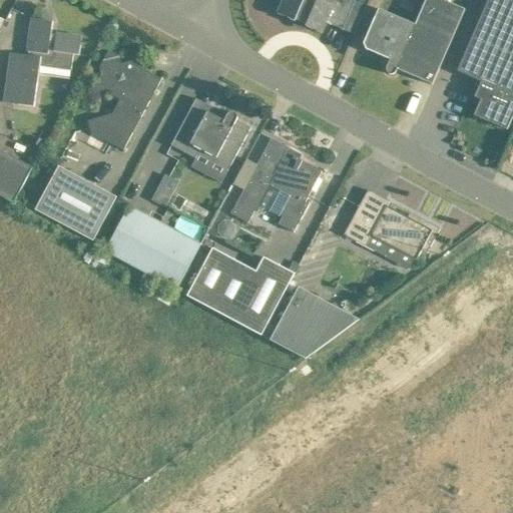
[(355,1),(353,0),(278,0),(274,10),(279,12),(278,14),(321,33),(326,23),(343,30),(355,1)]
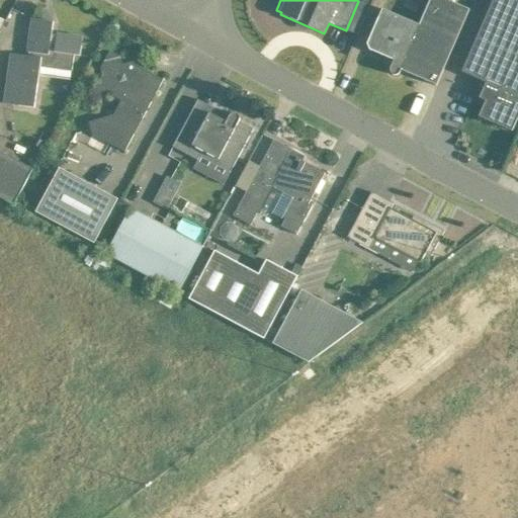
[(394,61),(391,68),(390,69),(390,70),(390,71),(390,72),(391,73),(391,74),(392,74),(393,75),(394,75),(395,75),(397,75),(398,75),(399,74),(400,73),(401,70),(436,86),(469,9),(446,0),(429,0),(419,25),(382,9),(367,45),(369,50),(394,61)]
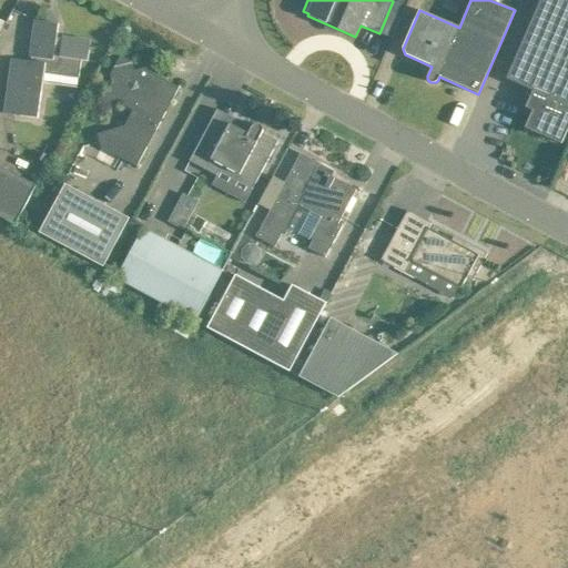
[(567,128),(567,0),(540,0),(506,80),(533,91),(528,102),(535,104),(525,128),(561,144),(567,128)]
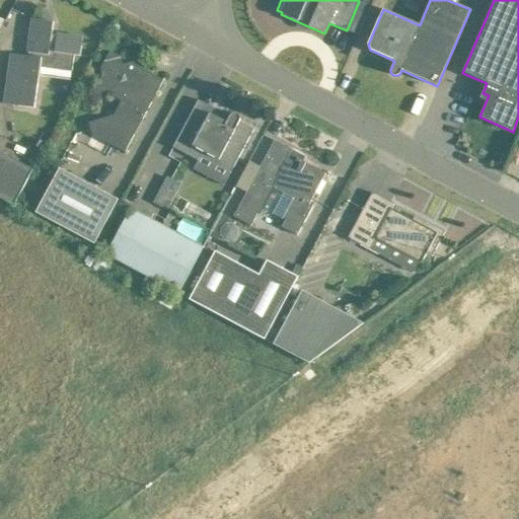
[(11,54),(5,104),(34,108),(39,80),(41,68),(70,72),(72,57),(80,58),(82,38),(57,33),(57,38),(52,38),(54,21),(31,18),(29,39),(26,56),(11,54)]
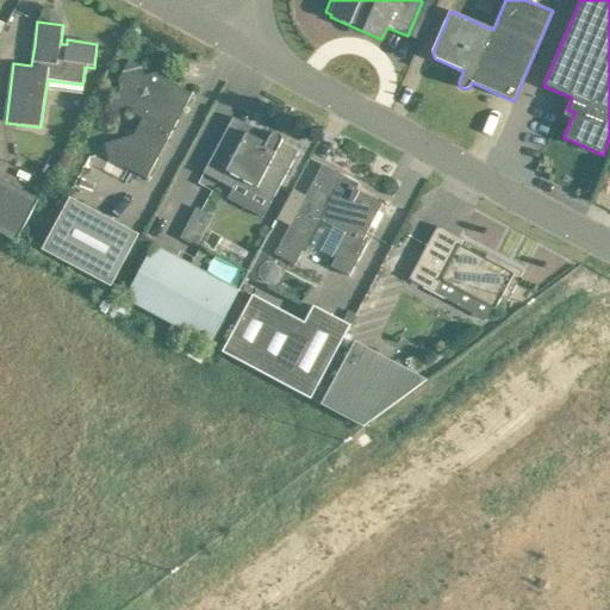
[(120,87),(107,112),(126,106),(134,111),(132,113),(142,118),(134,135),(105,145),(109,159),(147,179),(193,92),(192,92),(191,94),(165,80),(159,81),(156,73),(148,75),(149,78),(145,79),(141,67),(130,61),(118,81),(120,87)]
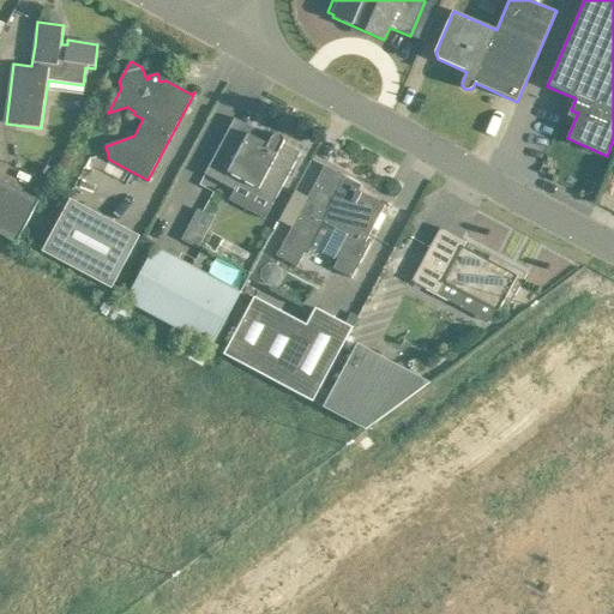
[(300,152),(283,144),(284,142),(284,140),(284,139),(283,139),(283,137),(282,136),(280,134),(278,134),(277,134),(276,134),(275,136),(274,136),(272,138),(271,139),(269,144),(232,125),(204,175),(234,191),(236,187),(272,206),(289,174),(300,152)]
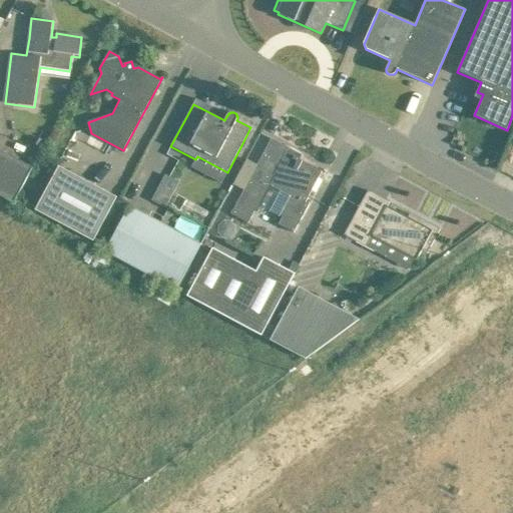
[(271,138),(262,156),(230,214),(247,223),(253,211),(257,213),(272,186),(290,196),(280,215),(283,217),(279,224),(294,232),(309,204),(306,202),(312,190),(316,192),(322,180),(319,178),(322,171),(288,152),(290,148),(271,138)]
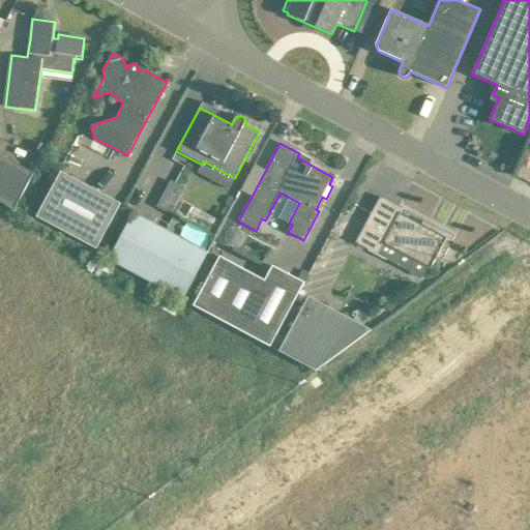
[(0,203),(13,210),(33,174),(0,155),(0,203)]
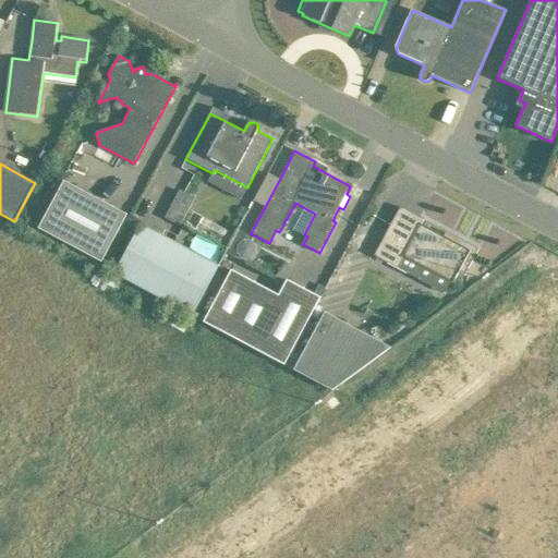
[(101,263),(126,215),(63,181),(38,229),(101,263)]
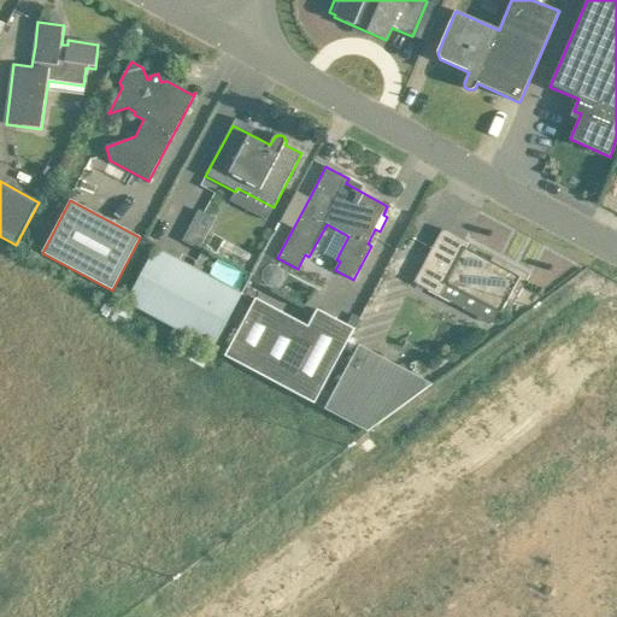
[(492,324),(498,312),(501,313),(507,301),(513,305),(529,275),(507,264),(505,263),(504,264),(503,268),(466,248),(469,242),(442,229),(413,283),(492,324)]
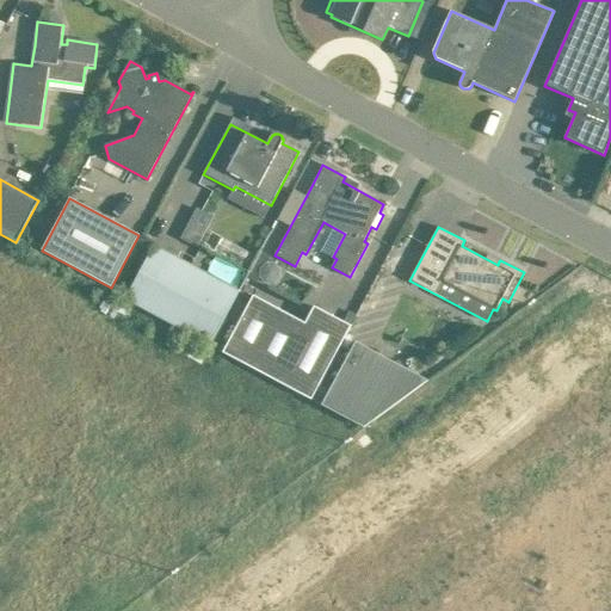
[(210,347),(239,292),(154,246),(124,301),(210,347)]
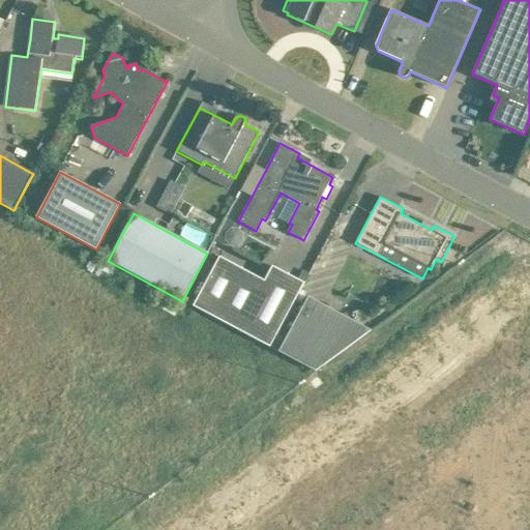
[(228,219),(215,242),(223,245),(234,224),(228,219)]
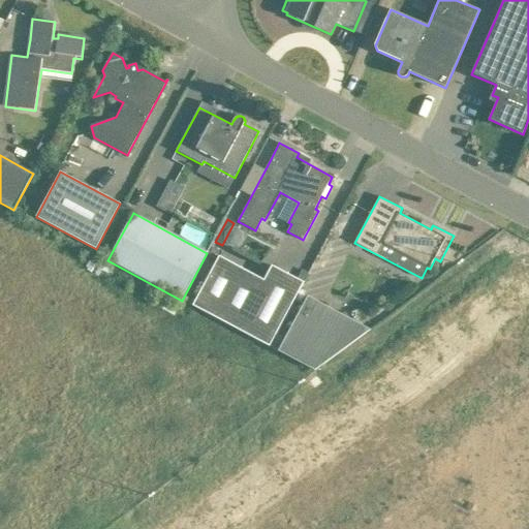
[(269,347),(303,283),(272,266),(263,281),(219,256),(192,306),(269,347)]
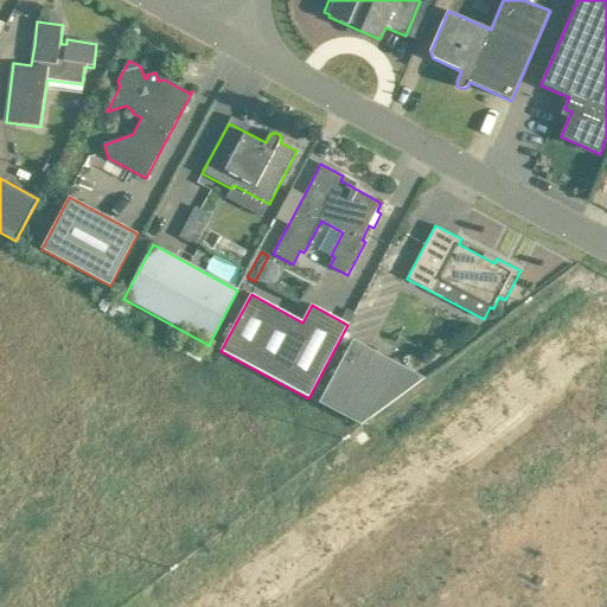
[(362,425),(425,378),(353,340),(320,402),(362,425)]
